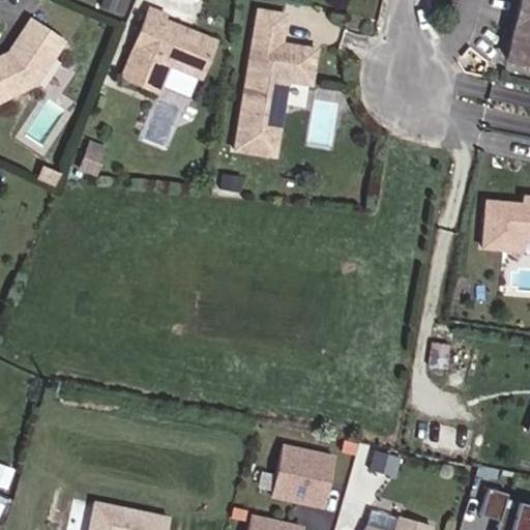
[(529,0),(519,0),(506,61),(529,66),(529,0)]
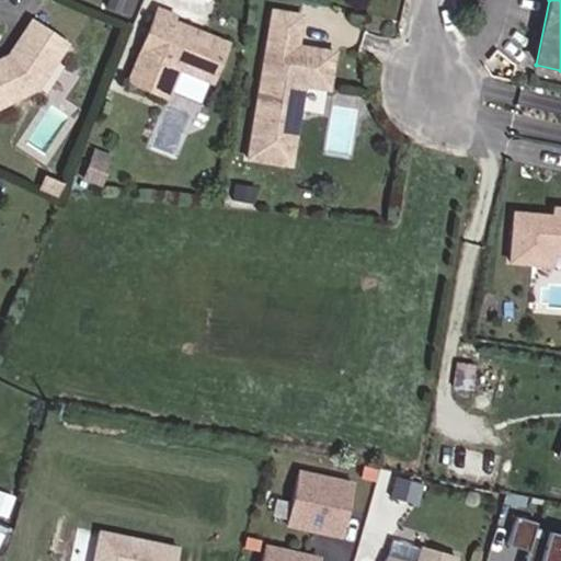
[(157,9),(127,82),(167,98),(178,69),(212,82),(227,43),(203,33),(197,36),(191,34),(193,30),(172,21),(174,15),(157,9)]
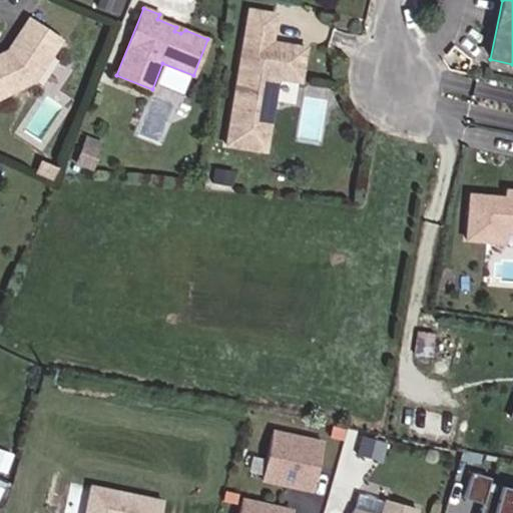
[(276,14),(248,9),(225,144),(265,150),(274,100),(255,97),(259,80),(265,75),(277,78),(300,81),(305,47),(280,43),(279,48),(270,47),(271,42),(276,14)]
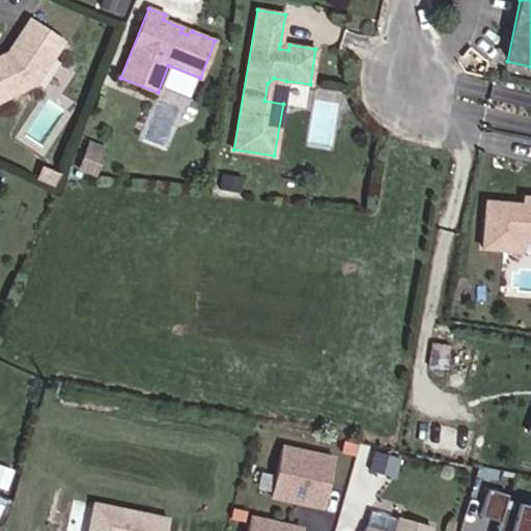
[(0,59),(0,100),(34,83),(62,43),(30,20),(7,52),(8,57),(1,61),(0,59)]
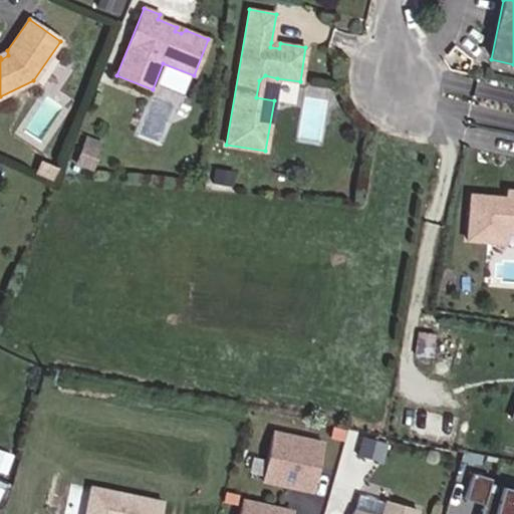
[(0,57),(1,59),(8,55),(7,50),(0,53),(0,57)]
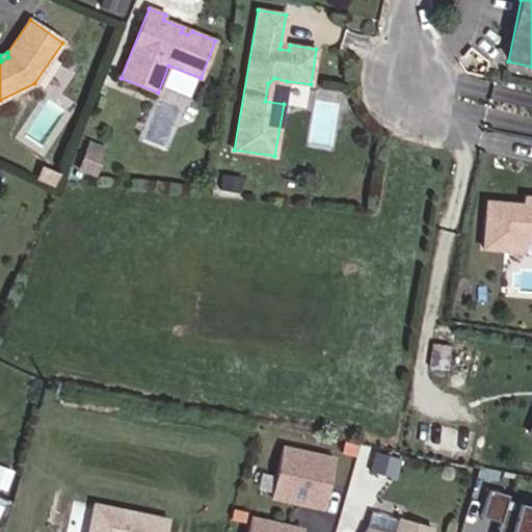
[(284,104),(287,81),(274,78),(268,83),(265,101),(284,104)]
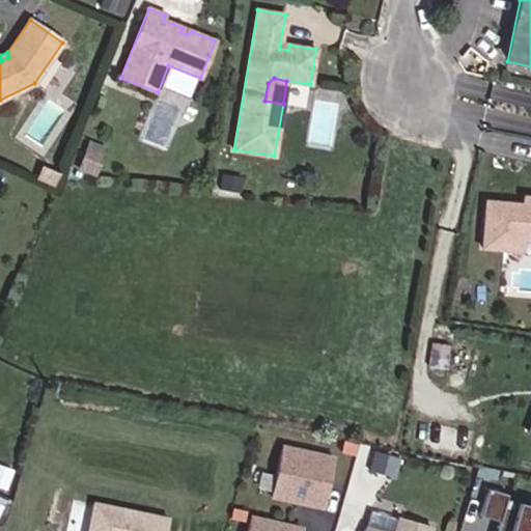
[(95,176),(107,147),(88,140),(76,168),(95,176)]
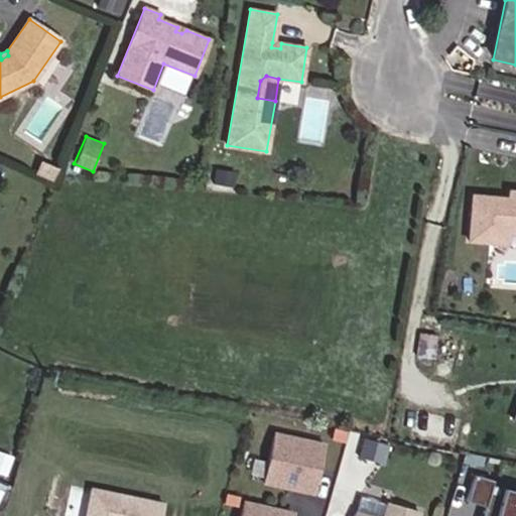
[(52,181),(57,168),(39,161),(34,174),(52,181)]
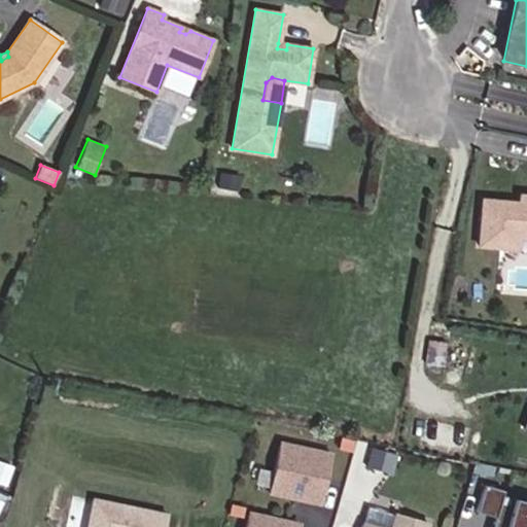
[(239,191),(241,175),(219,172),(216,187),(239,191)]
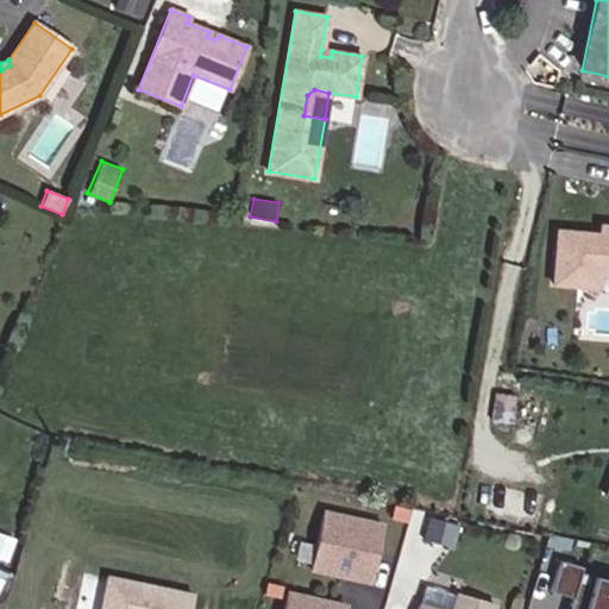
[(608,226),(602,226),(602,234),(559,231),(554,283),(598,287),(600,272),(608,274),(608,226)]
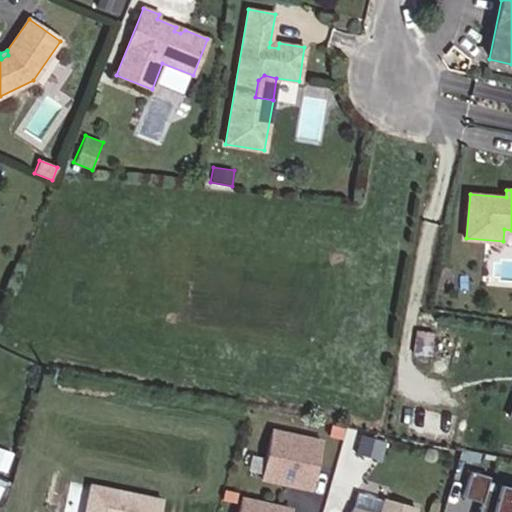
[(320,441),(271,430),(260,479),(309,490),(320,441)]
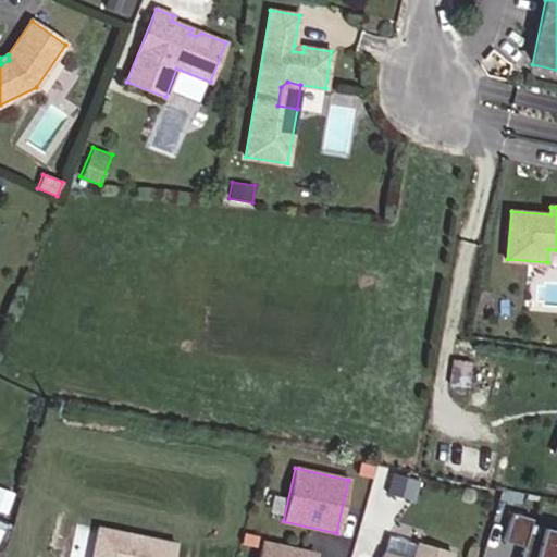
[(556,556),(556,533),(530,525),(531,521),(510,515),(502,544),(520,549),(518,556),(556,556)]
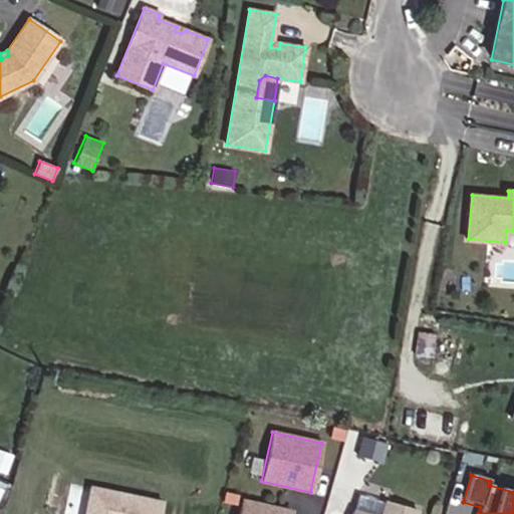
[(160,513),(163,503),(90,488),(84,513),(160,513)]
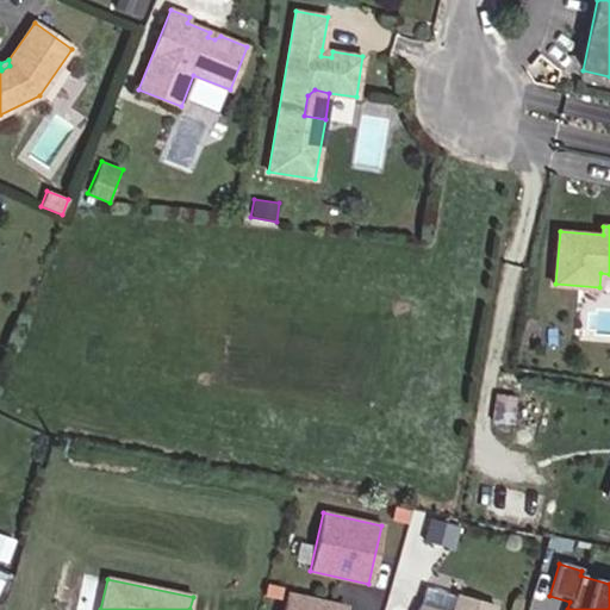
[(428,609),(453,609),(458,596),(424,586),(418,607),(428,609)]
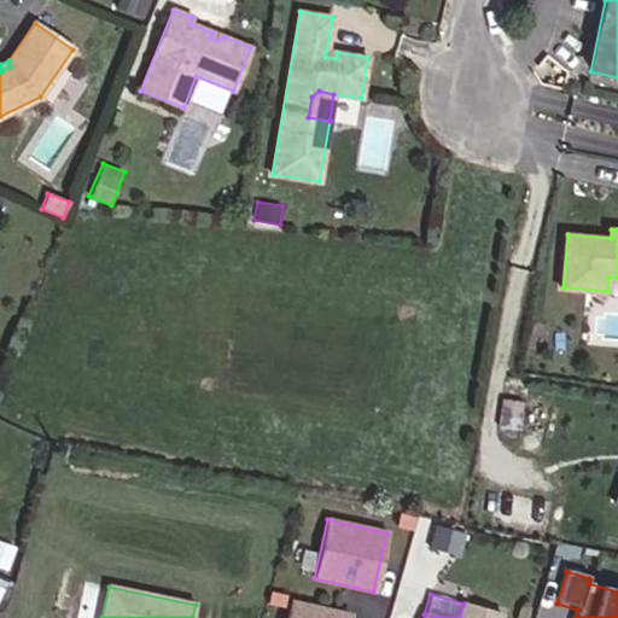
[(348,617),(349,614),(291,601),(286,617),(348,617)]
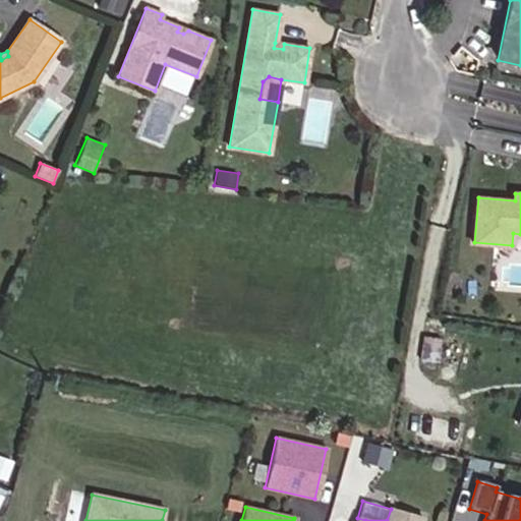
[(387,520),(365,520),(357,518),(355,520),(419,520),(421,517),(391,508),(391,509),(387,520)]
